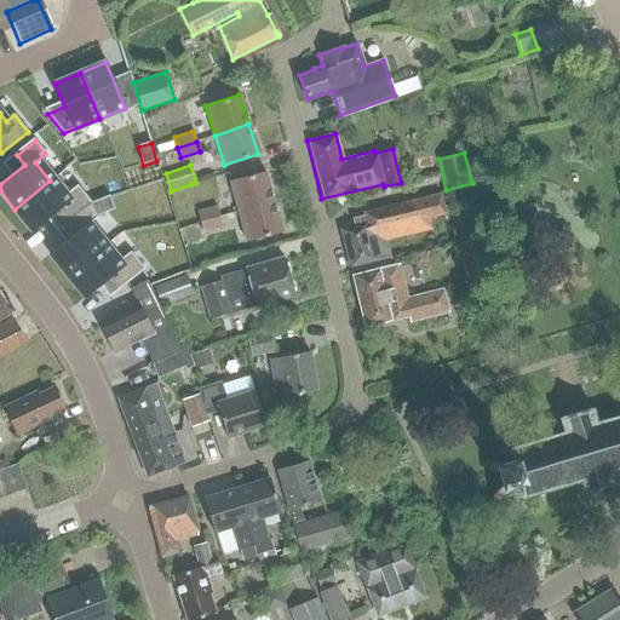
[(230,182),(239,212),(273,202),(264,173),(230,182)]
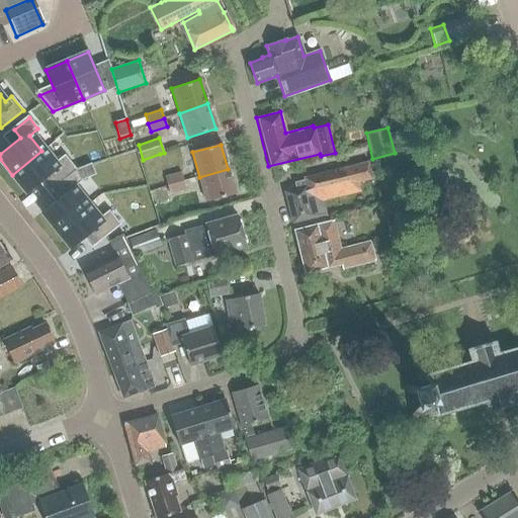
[(41,151),(12,175),(26,193),(42,180),(51,189),(74,171),(63,158),(53,165),(41,151)]
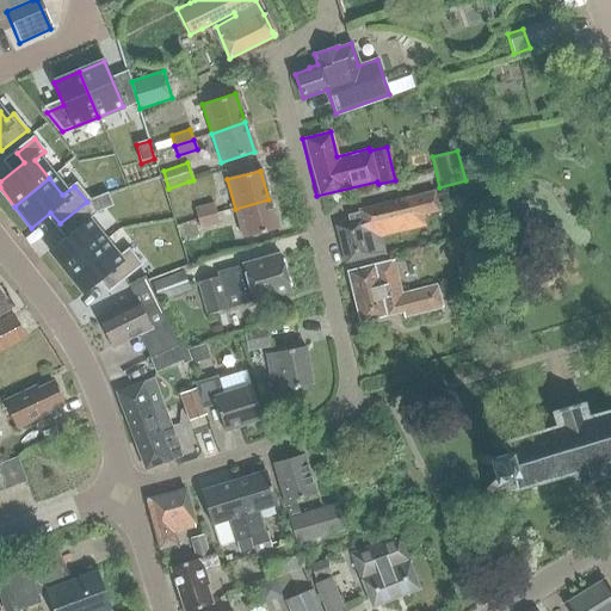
[(106,192),(90,199),(94,213),(112,205),(106,192)]
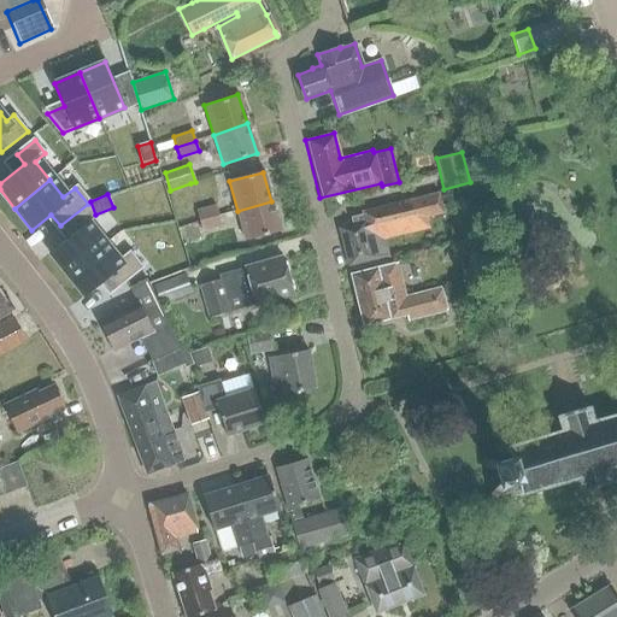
[(442,212),(439,194),(362,212),(363,216),(351,218),(353,225),(339,229),(348,265),(374,258),(386,254),(382,240),(425,229),(422,217),(442,212)]
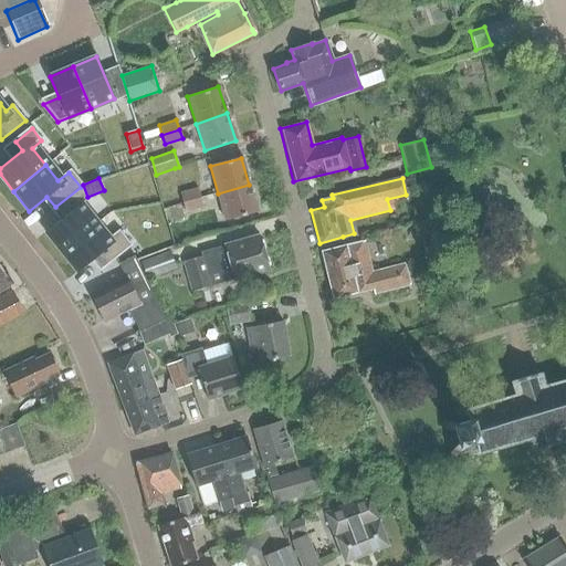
[(249,185),(218,194),(226,221),(257,212),(249,185)]
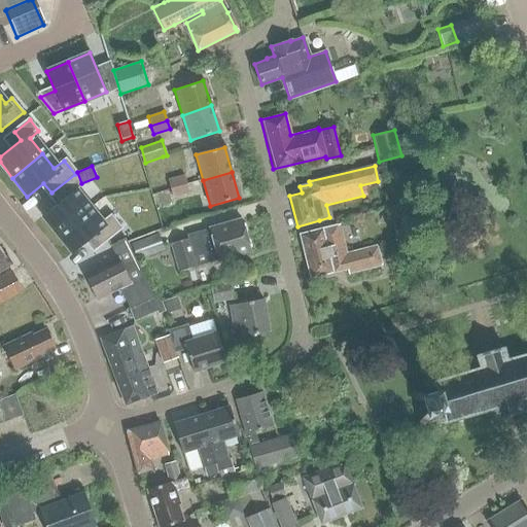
[(184,175),(167,179),(170,188),(186,184),(184,175)]
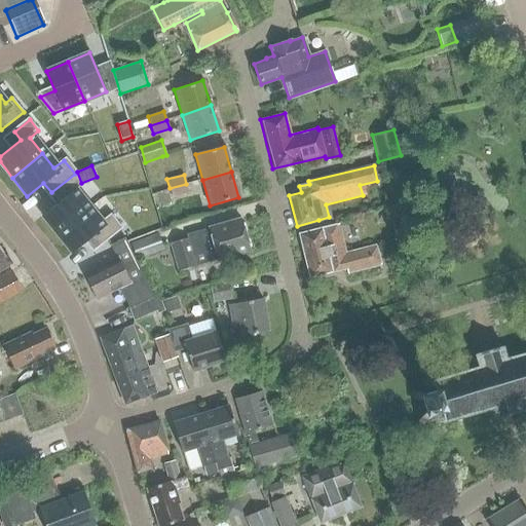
[(186,184),(170,188),(172,198),(188,193),(186,184)]
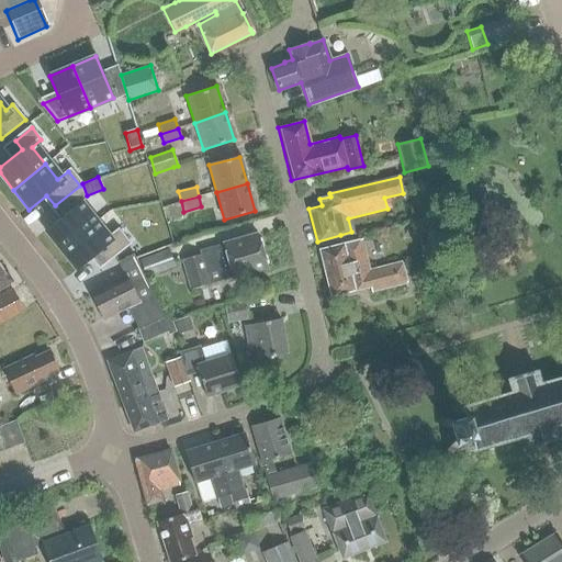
[(80,202),(45,229),(60,249),(96,222),(80,202)]
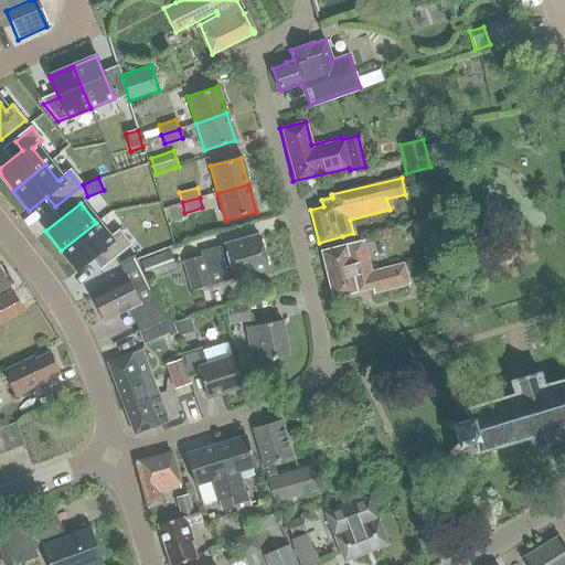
[(96,223),(61,251),(77,270),(95,257),(103,267),(130,245),(118,230),(108,237),(96,223)]
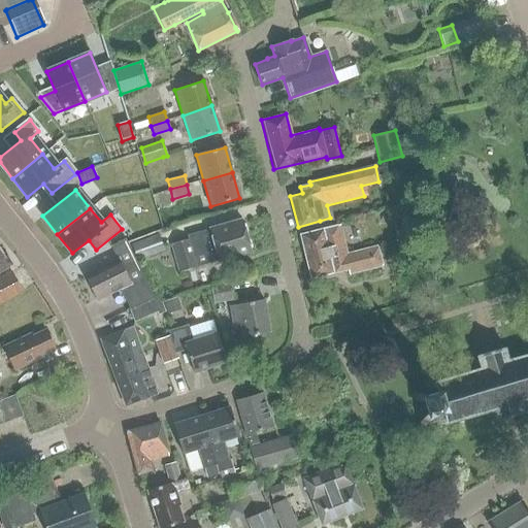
[(250,252),(240,220),(208,229),(208,230),(199,232),(186,235),(187,239),(172,244),(179,271),(196,267),(218,261),(218,262),(250,252)]
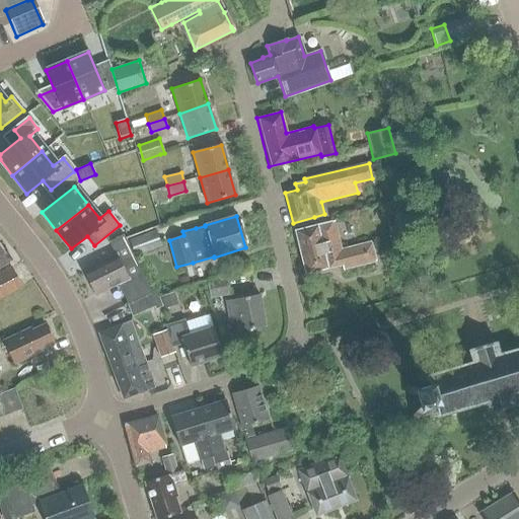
[(304,274),(342,266),(342,269),(374,262),(370,242),(340,249),(334,222),(294,232),(304,274)]
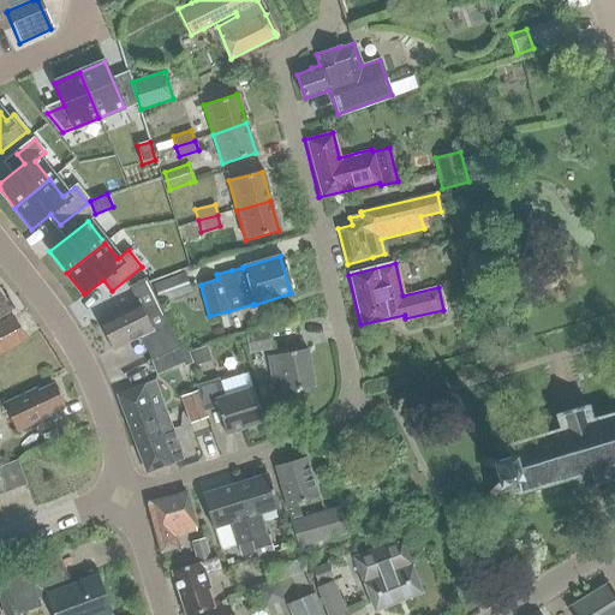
[(184,273),(153,284),(160,304),(191,292),(184,273)]
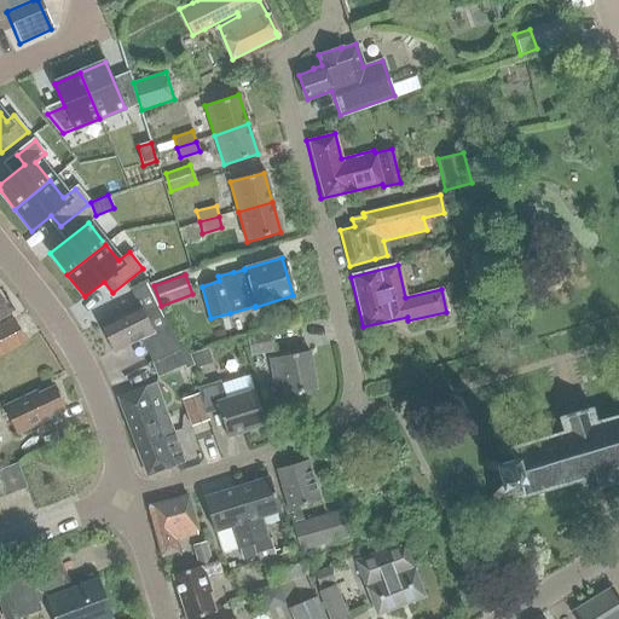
[(152,362),(180,347),(148,279),(131,288),(139,306),(102,323),(114,350),(140,336),(152,362)]
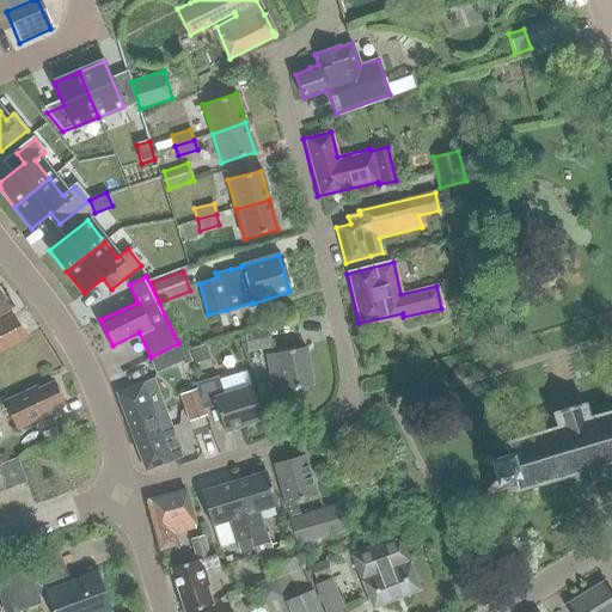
[(0,314),(12,307),(0,288),(0,314)]
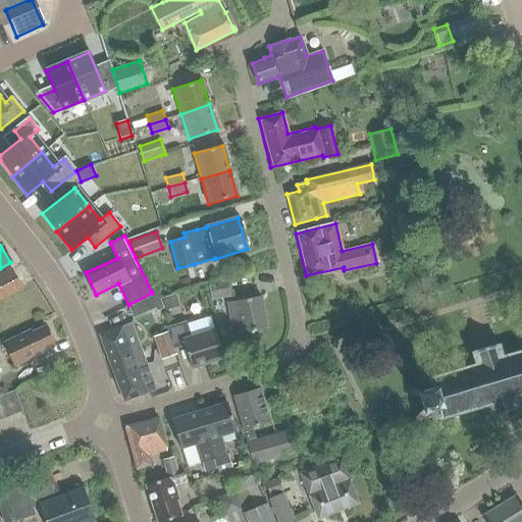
[(401,257),(399,249),(382,252),(385,261),(401,257)]
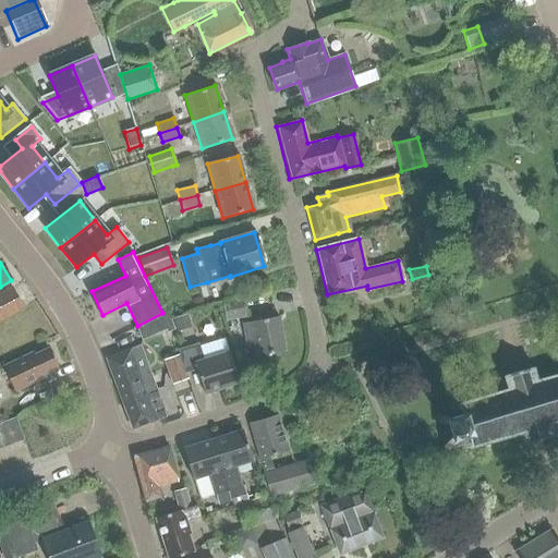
[(0,319),(23,308),(12,287),(0,292),(0,319)]
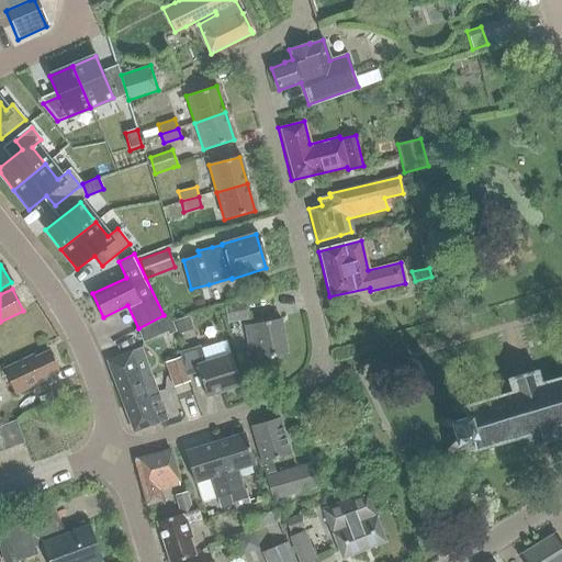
[(227,324),(249,319),(246,300),(224,304),(227,324)]
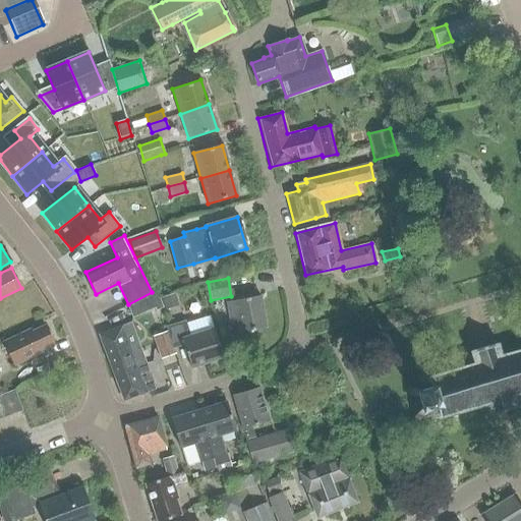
[(160,298),(164,309),(178,305),(174,293),(160,298)]
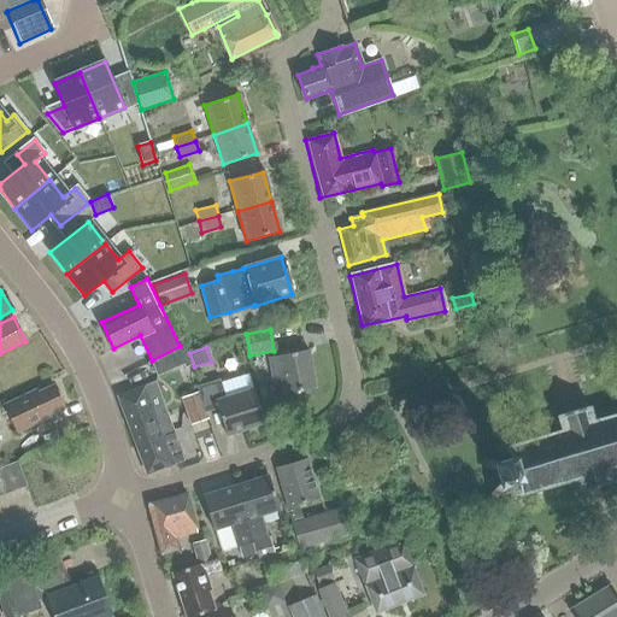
[(184,363),(178,351),(152,363),(158,376),(184,363)]
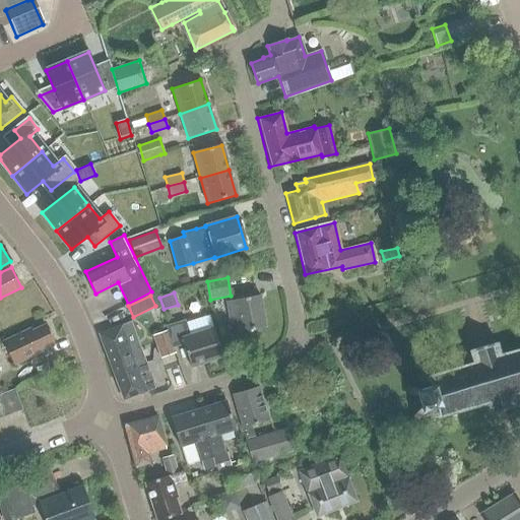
[(259,296),(225,302),(229,320),(237,319),(239,331),(265,326),(259,296)]
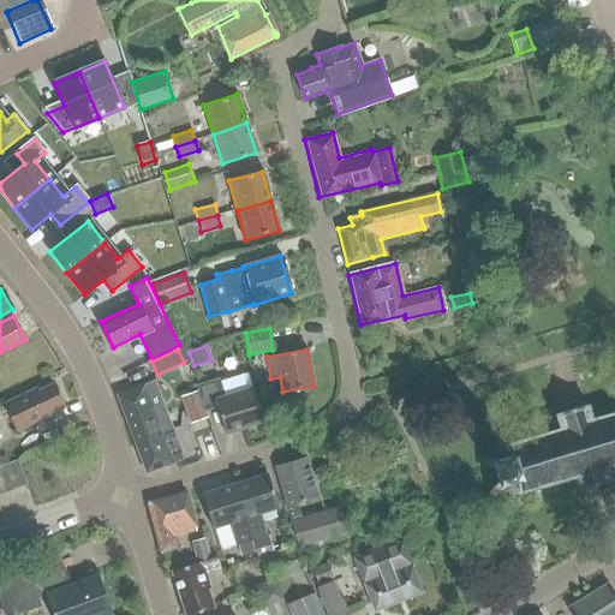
[(251,389),(224,398),(218,378),(196,386),(197,390),(202,405),(204,410),(216,406),(225,433),(261,422),(251,389)]
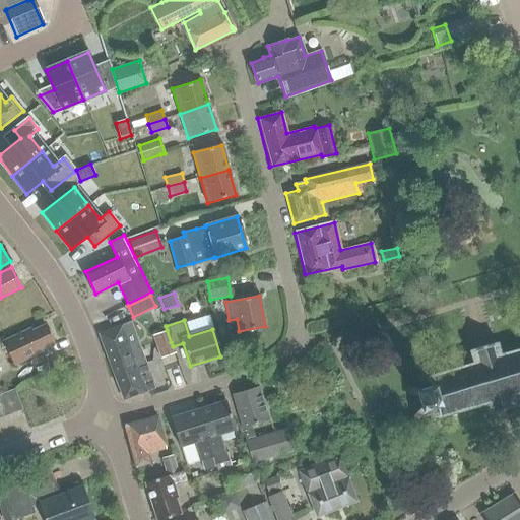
[(99,334),(114,377),(144,365),(129,322),(99,334)]
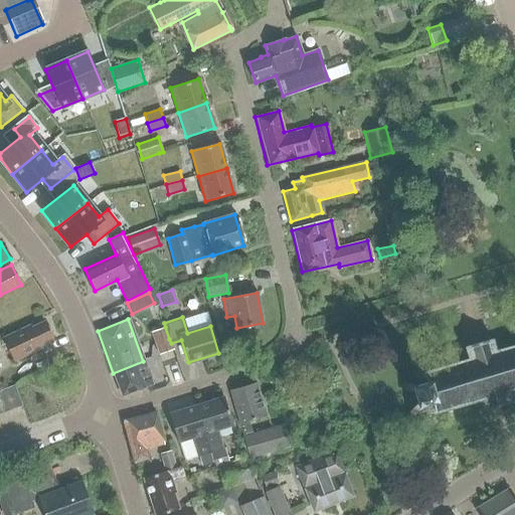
[(40,346),(52,340),(44,322),(31,328),(27,326),(4,337),(15,361),(39,350),(40,346)]
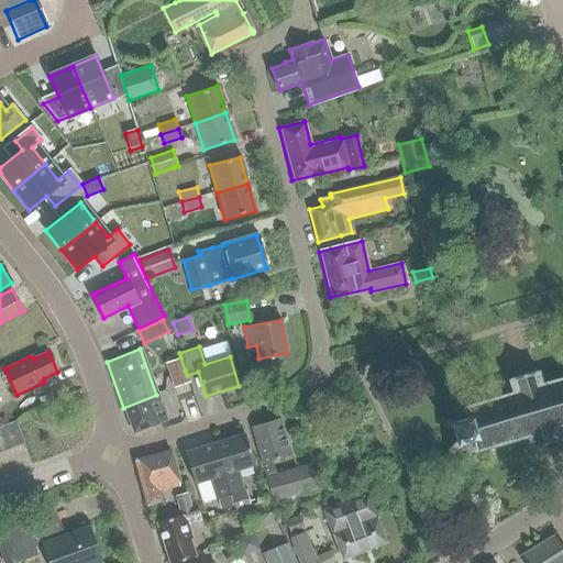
[(180,357),(165,363),(169,375),(185,371),(180,357)]
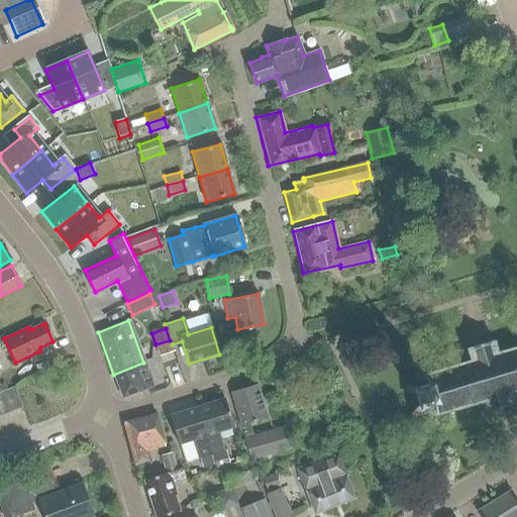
[(170,340),(156,344),(159,356),(174,351),(172,344),(170,340)]
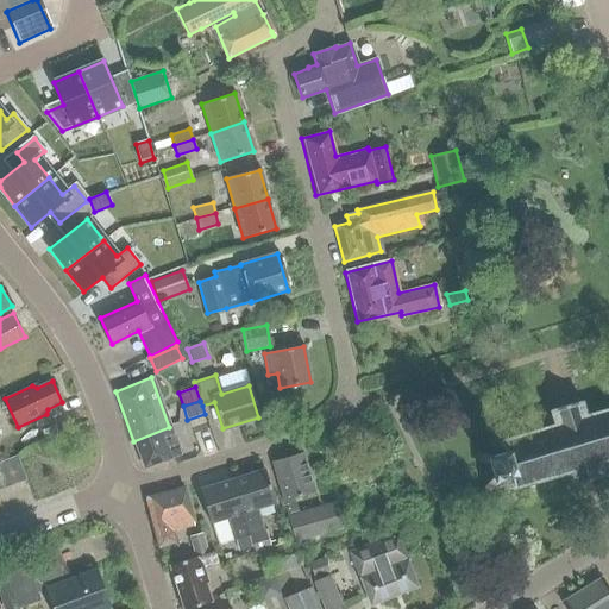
[(608,458),(608,409),(585,416),(581,402),(550,410),(553,426),(500,441),(503,452),(495,454),(471,452),(469,457),(487,460),(491,476),(479,493),(484,496),(497,479),(510,476),(514,487),(567,471),(571,484),(588,481),(603,476),(600,462),(608,458)]
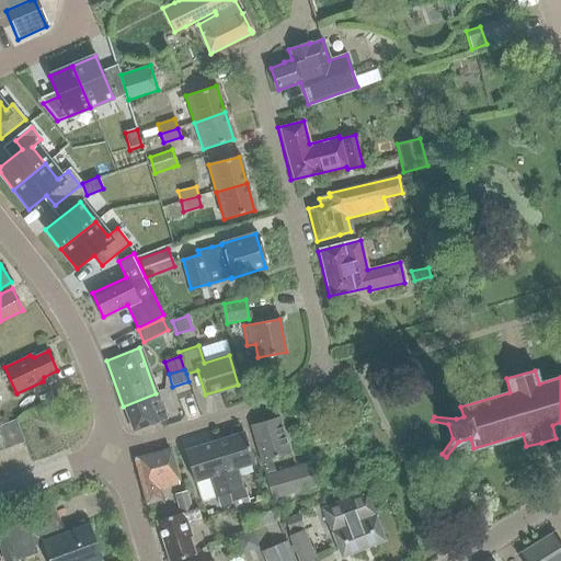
[(156,393),(123,407),(133,432),(165,420),(156,393)]
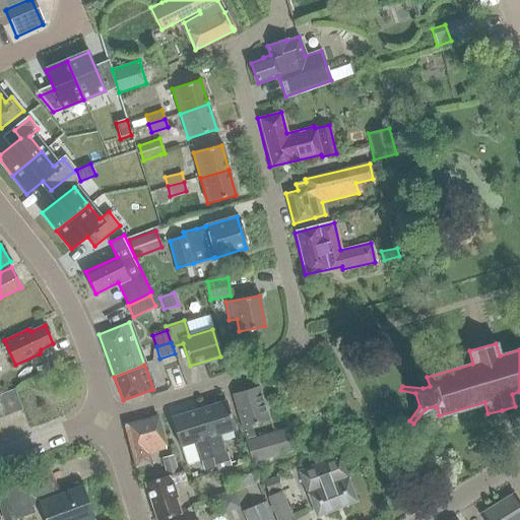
[(250,426),(267,420),(257,387),(232,395),(251,463),(294,451),(286,429),(254,438),(250,426)]
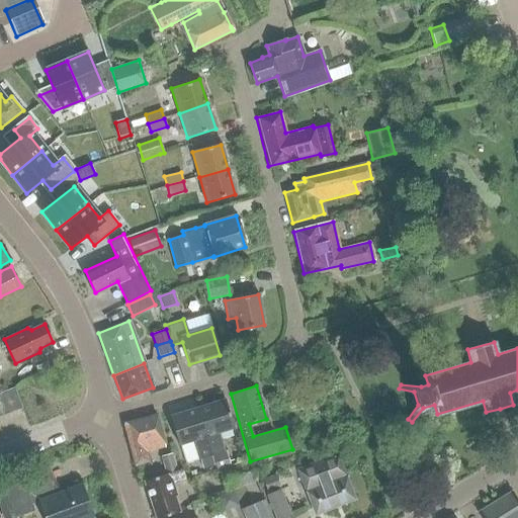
[(5,392),(12,412),(23,408),(15,387),(5,392)]
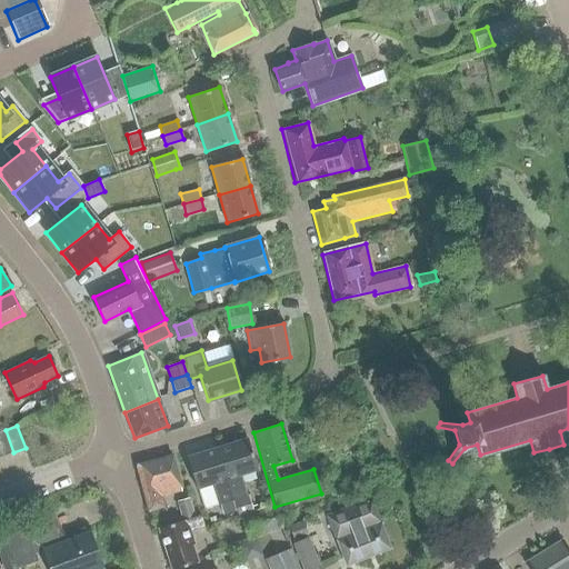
[(13,452),(6,430),(0,431),(0,449),(2,457),(13,452)]
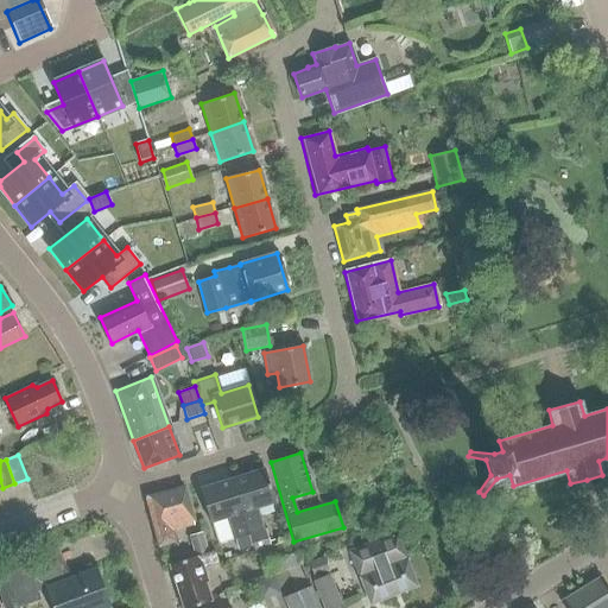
[(264,469),(232,479),(255,550),(270,545),(264,530),(263,530),(255,507),(273,502),(264,469)]
